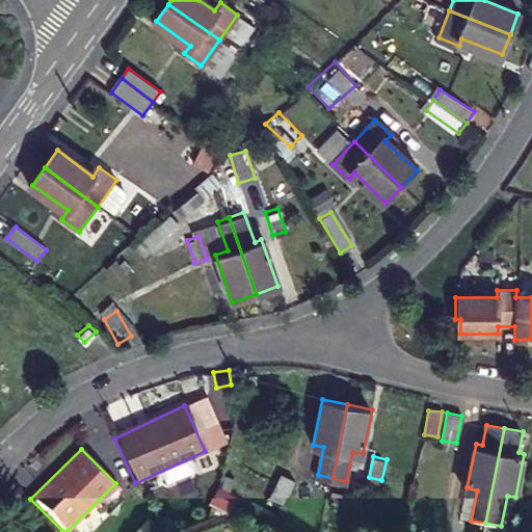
[(275,481),(261,506),(274,513),(289,488),(275,481)]
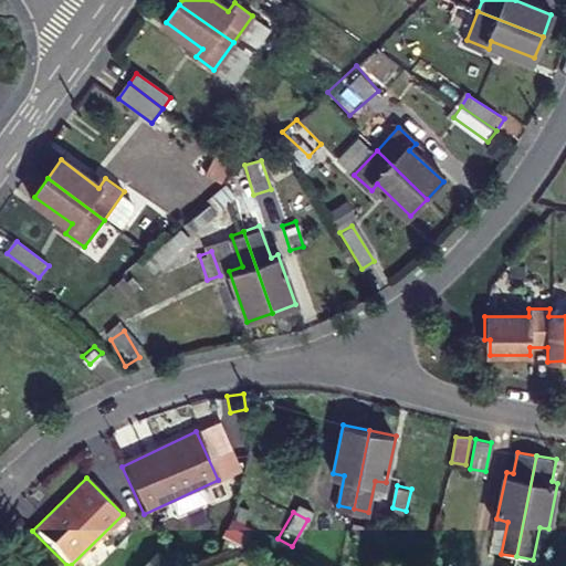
[(167,565),(157,556),(146,565),(167,565)]
